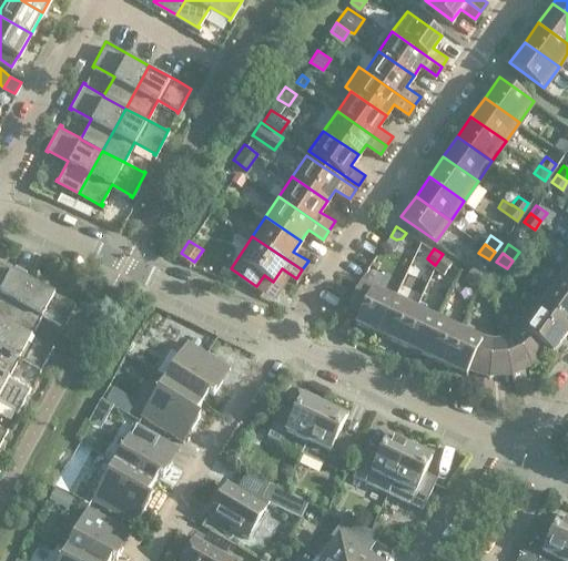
[(443,254),(435,265),(444,271),(452,259),(443,254)]
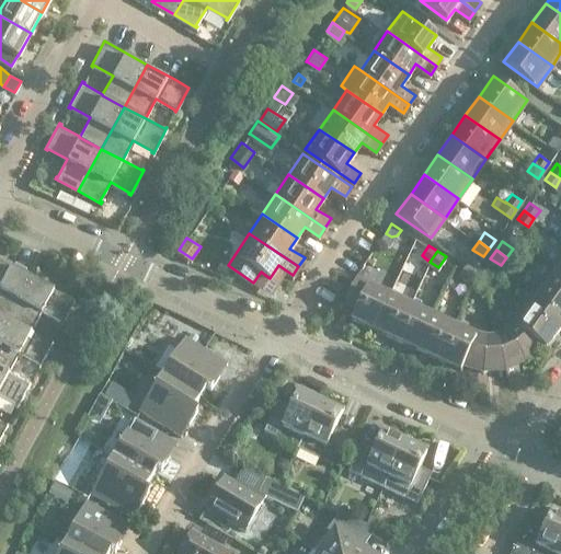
[(0,312),(10,318),(33,275),(0,257),(0,312)]
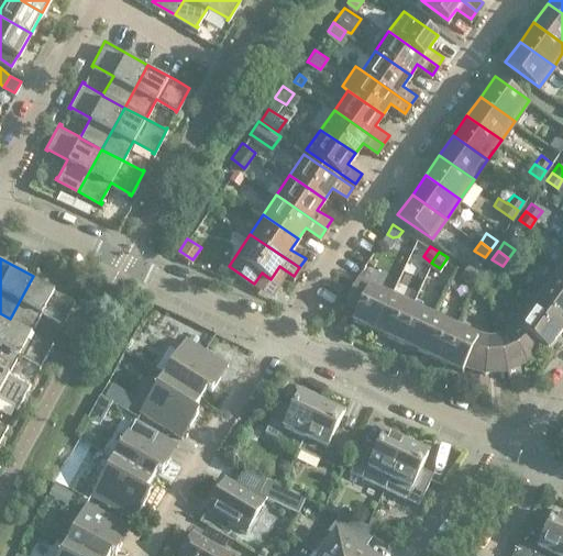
[(562,267),(555,263),(541,281),(562,297),(562,267)]
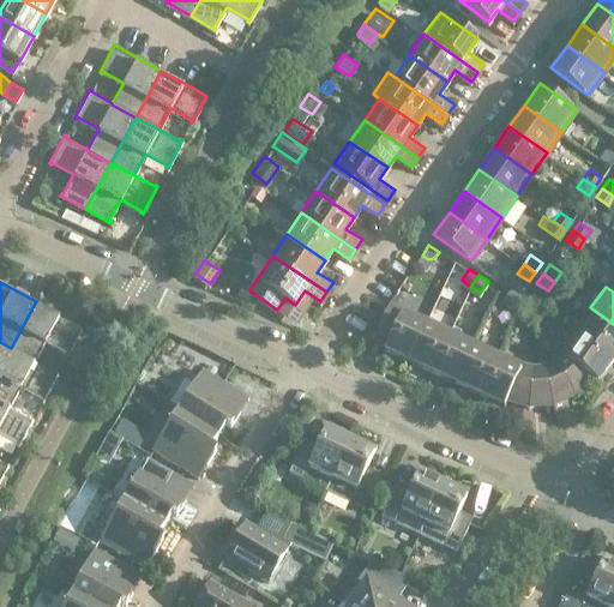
[(519,294),(510,288),(503,300),(511,306),(519,294)]
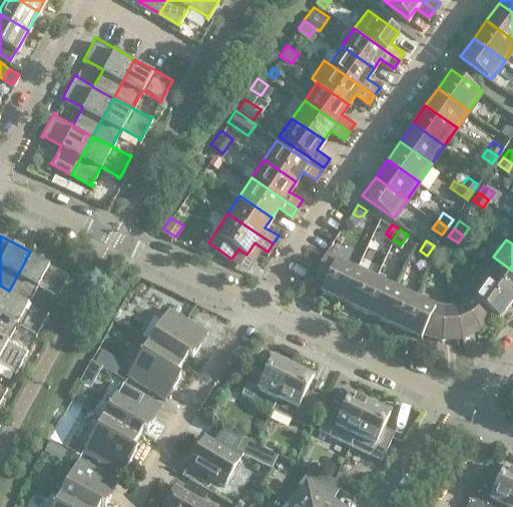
[(341,299),(358,264),(326,248),(314,275),(325,280),(321,289),(341,299)]
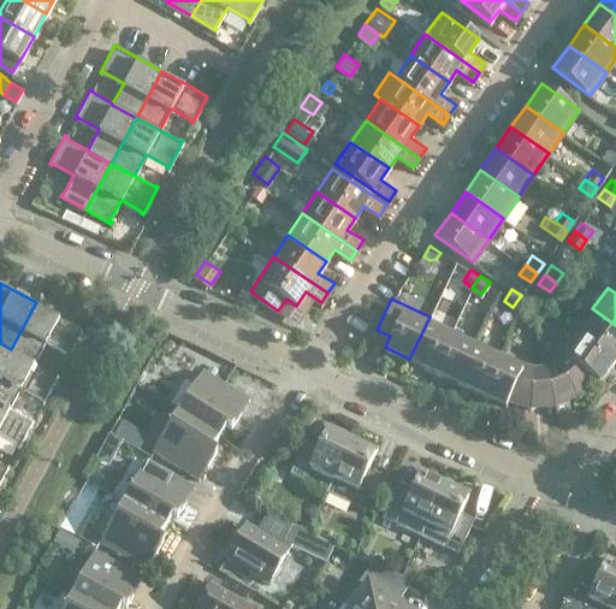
[(35,362),(35,361),(46,341),(66,352),(66,354),(67,355),(82,327),(36,302),(11,349),(35,362)]
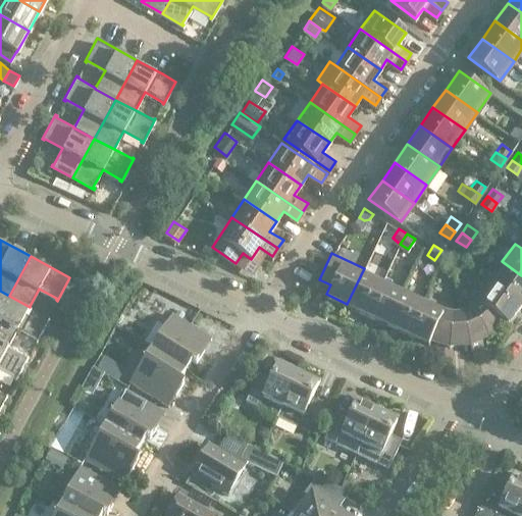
[(521,275),(502,261),(489,279),(521,302),(521,301),(521,275)]
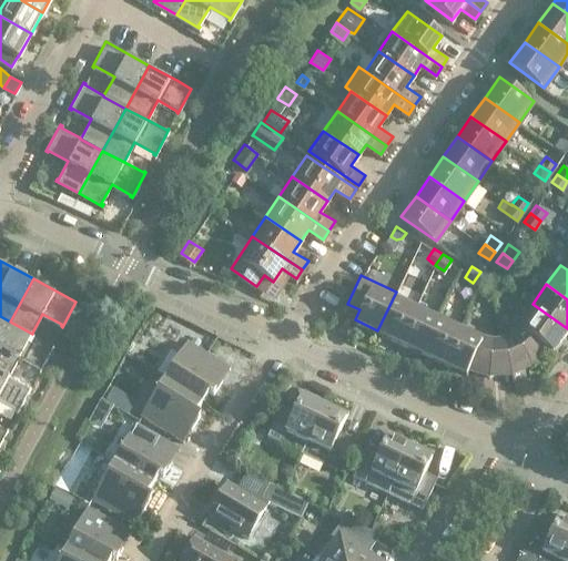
[(377,330),(399,340),(417,302),(396,292),(377,330)]
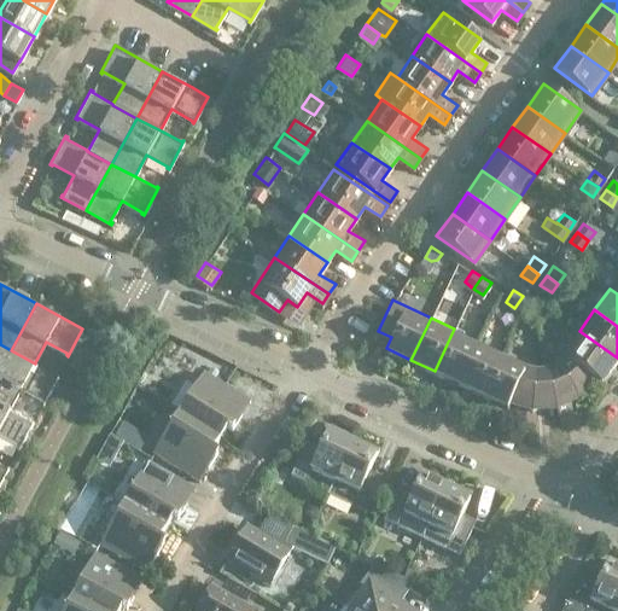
[(459,382),(478,339),(454,329),(435,371),(459,382)]
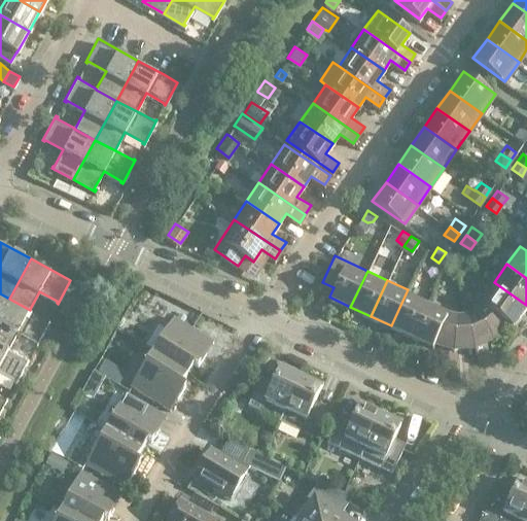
[(473,307),(466,311),(475,344),(493,336),(508,321),(513,324),(526,305),(494,282),(480,302),(473,307)]
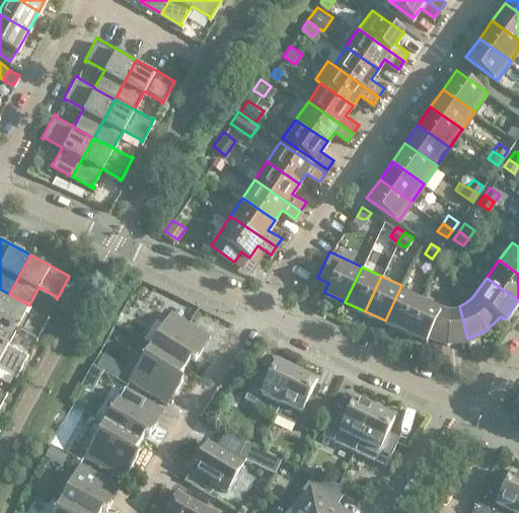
[(385,320),(404,330),(421,295),(401,285),(385,320)]
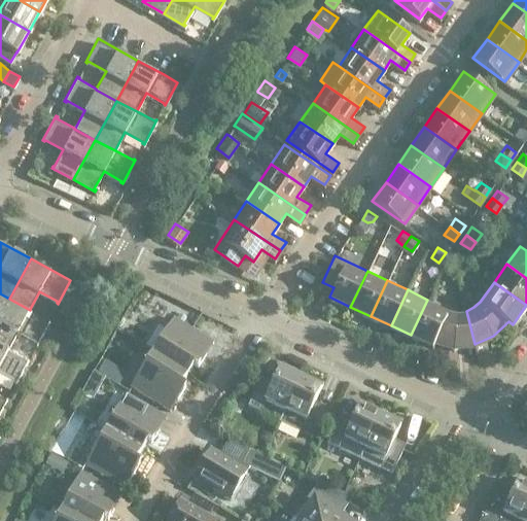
[(0,293),(0,315),(9,299),(0,293)]
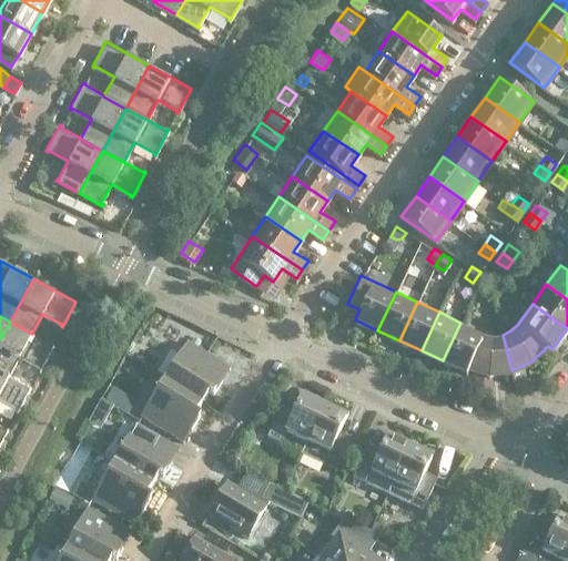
[(9,376),(9,375),(19,356),(39,366),(38,368),(40,369),(54,343),(52,342),(51,344),(32,333),(32,334),(10,322),(0,339),(0,370),(9,376)]
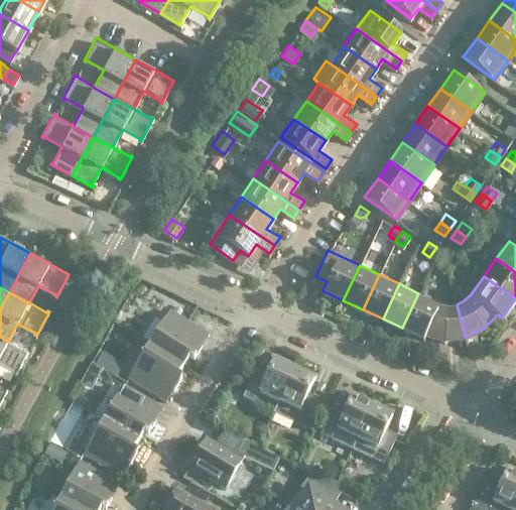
[(465,337),(457,304),(447,305),(439,302),(418,293),(402,328),(423,338),(425,334),(444,339),(465,337)]
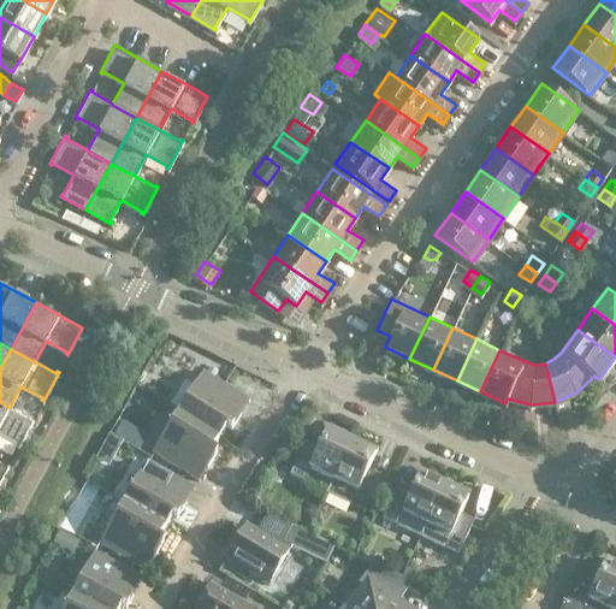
[(202,367),(177,407),(224,437),(249,396),(202,367)]
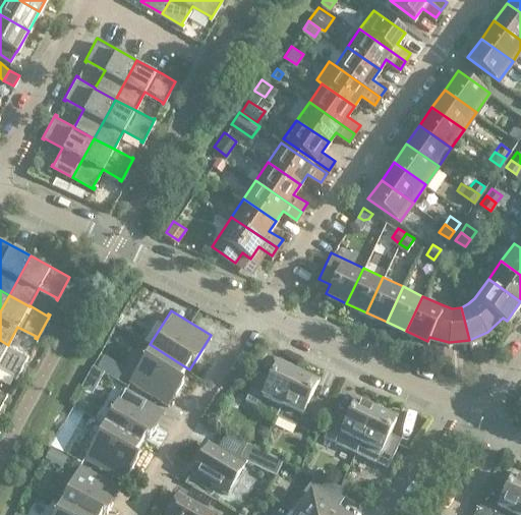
[(0,367),(14,376),(13,377),(15,378),(29,353),(26,352),(26,354),(8,345),(0,340),(0,367)]
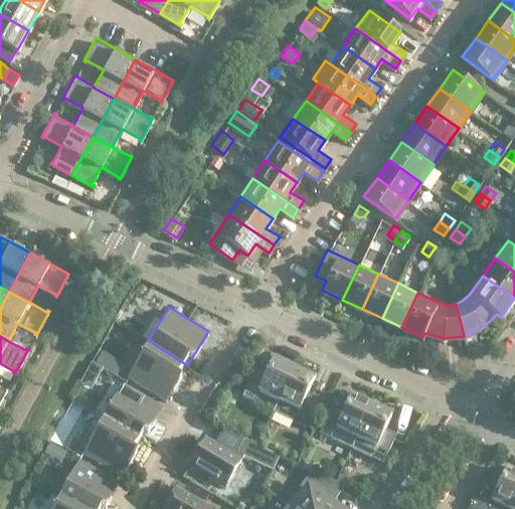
[(187,365),(148,340),(128,373),(166,398),(187,365)]
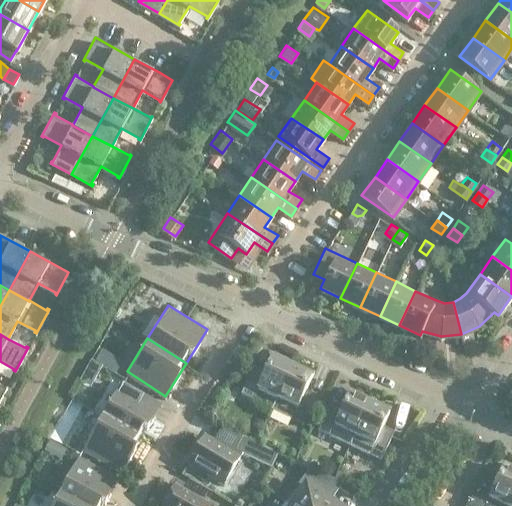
[(95,355),(105,362),(111,351),(101,345),(95,355)]
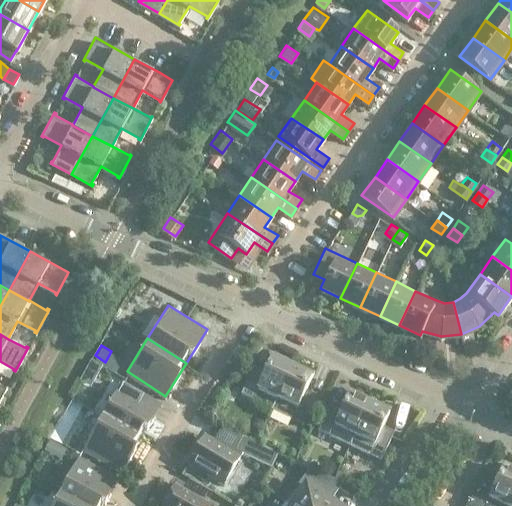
[(275,399),(290,367),(284,365),(286,361),(272,354),(261,377),(249,372),(238,395),(251,401),(256,390),(275,399)]
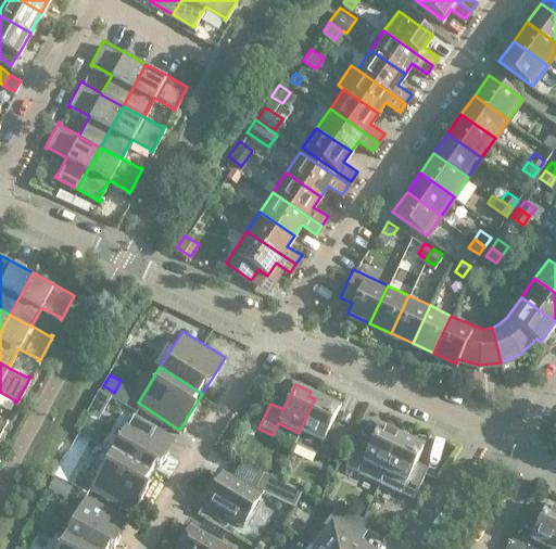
[(320,401),(315,398),(299,433),(295,441),(329,457),(339,436),(327,430),(339,405),(323,397),(320,401)]
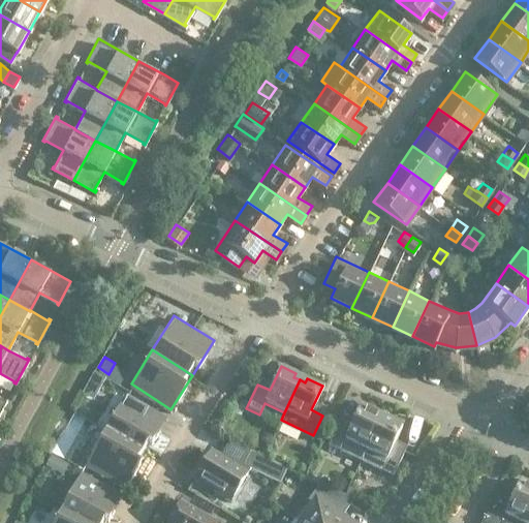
[(111,418),(105,427),(142,449),(148,438),(152,441),(160,427),(143,418),(150,406),(125,392),(114,413),(112,412),(110,417),(111,418)]
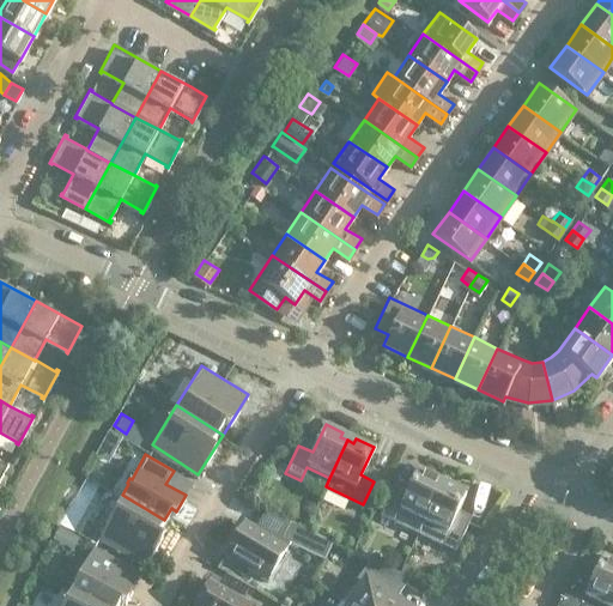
[(436,476),(418,467),(405,496),(392,490),(378,517),(393,525),(394,523),(417,534),(422,522),(439,484),(434,480),(436,476)]
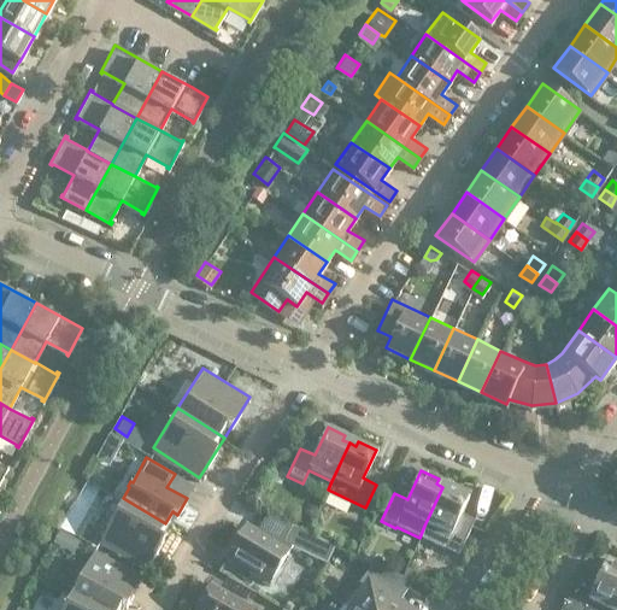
[(442,487),(424,526),(419,538),(442,549),(441,550),(457,557),(470,528),(456,522),(469,493),(451,485),(448,490),(442,487)]
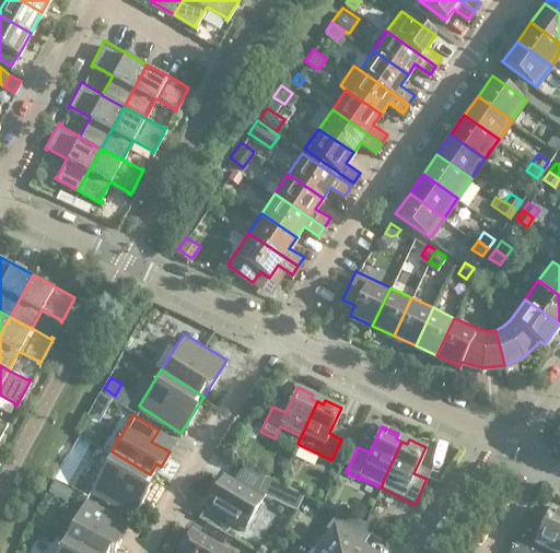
[(150,474),(112,451),(105,462),(103,461),(101,466),(103,467),(90,489),(115,504),(123,492),(140,502),(149,487),(144,484),(150,474)]
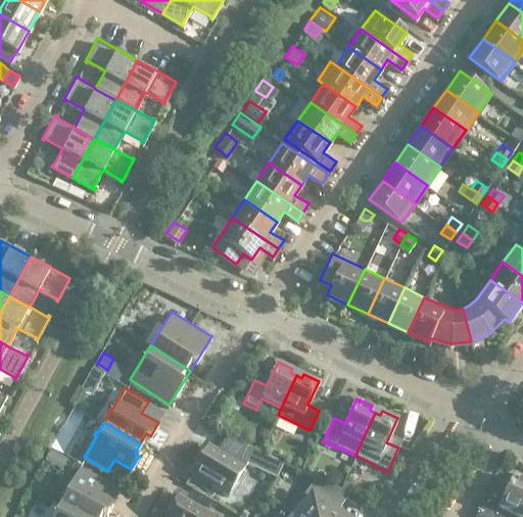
[(240,457),(277,474),(284,460),(247,442),(240,457)]
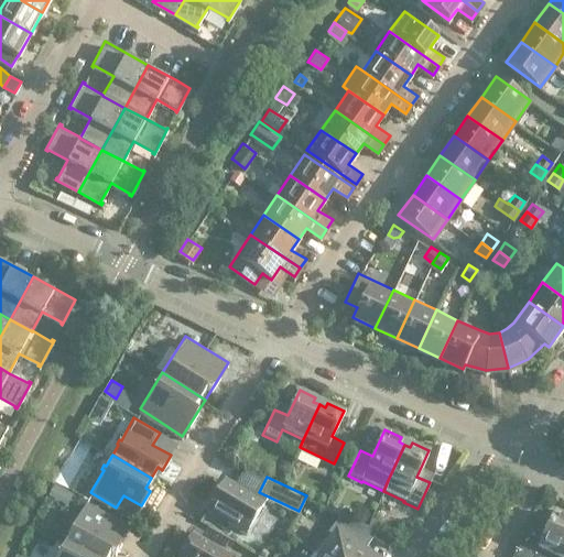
[(247,527),(263,501),(225,478),(208,505),(247,527)]
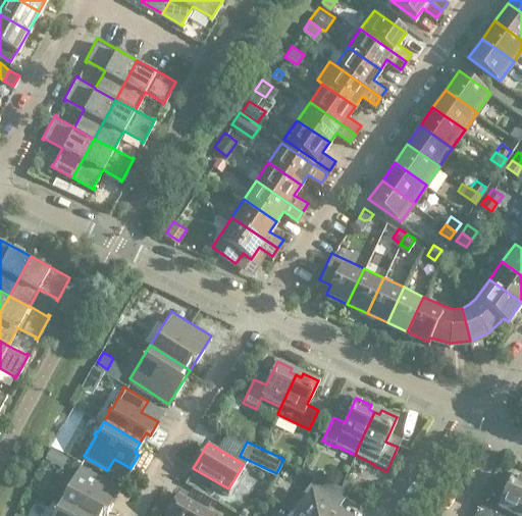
[(61,470),(49,493),(61,499),(92,515),(98,515),(103,509),(107,511),(114,498),(98,488),(104,477),(80,464),(73,476),(61,470)]
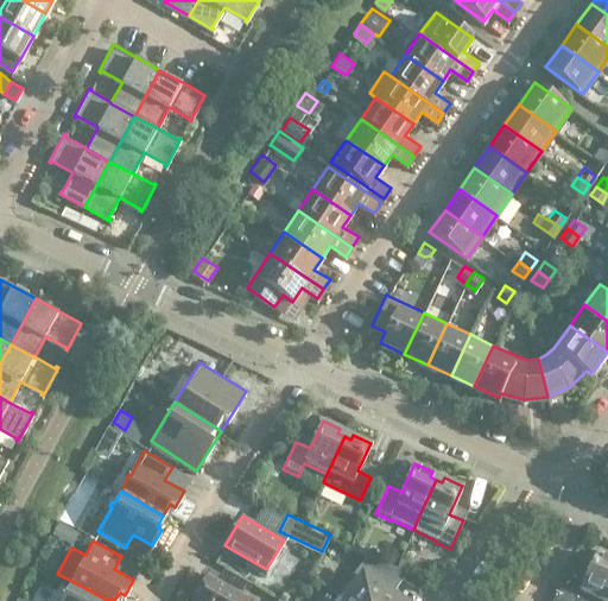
[(602,600),(603,599),(607,589),(607,549),(600,545),(590,565),(578,560),(553,596),(563,600),(575,600),(576,600),(580,600),(602,600)]
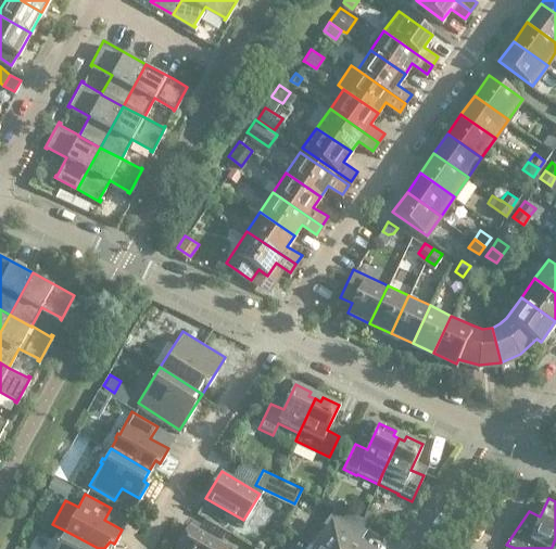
[(317,546),(320,548),(369,548),(350,536),(363,516),(336,505),(318,528),(326,533),(317,546)]
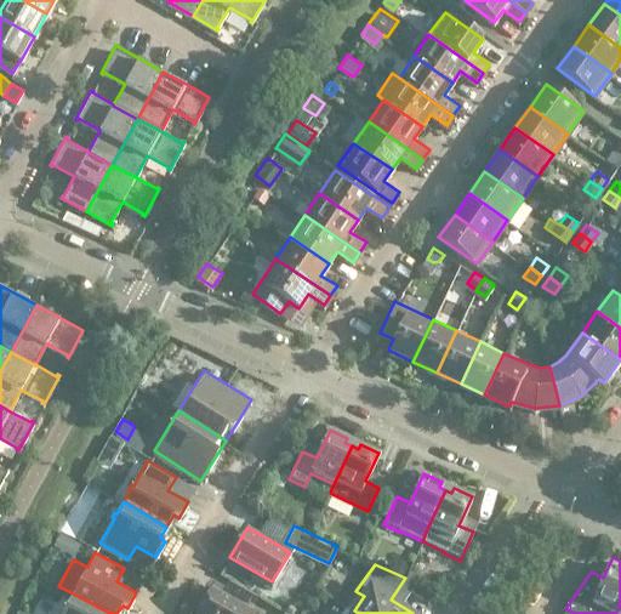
[(212,585),(195,613),(250,613),(254,608),(212,585)]
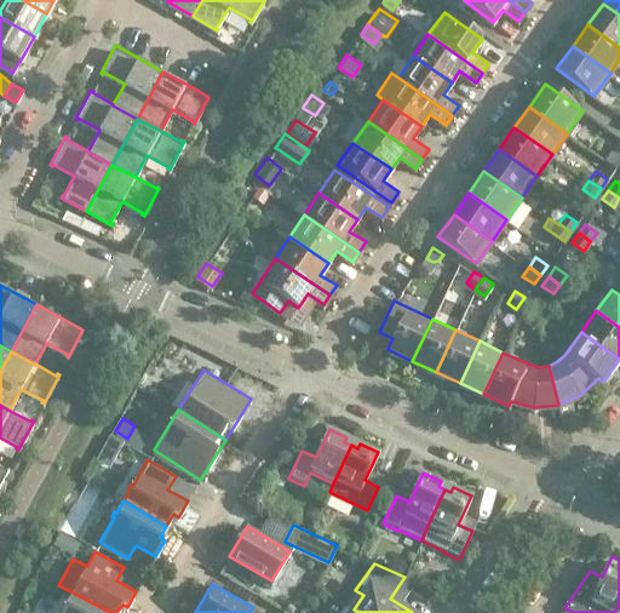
[(109,612),(72,593),(65,605),(64,603),(61,608),(63,609),(61,612),(109,612)]
